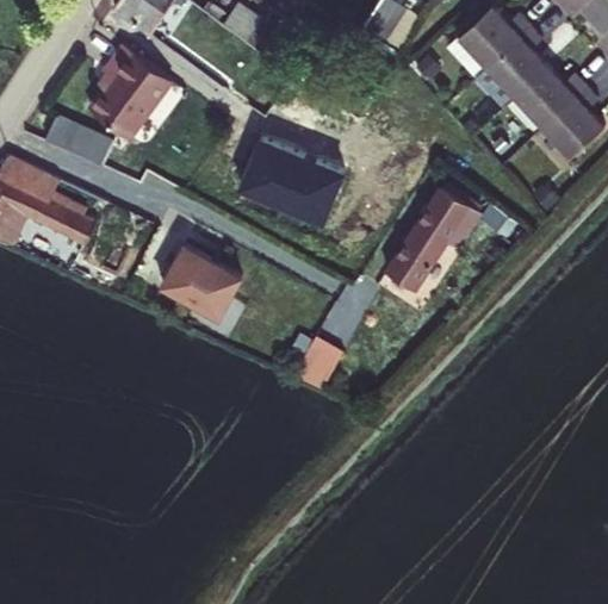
[(149,31),(148,32),(152,36),(173,0),(118,0),(112,10),(116,12),(117,10),(149,31)]
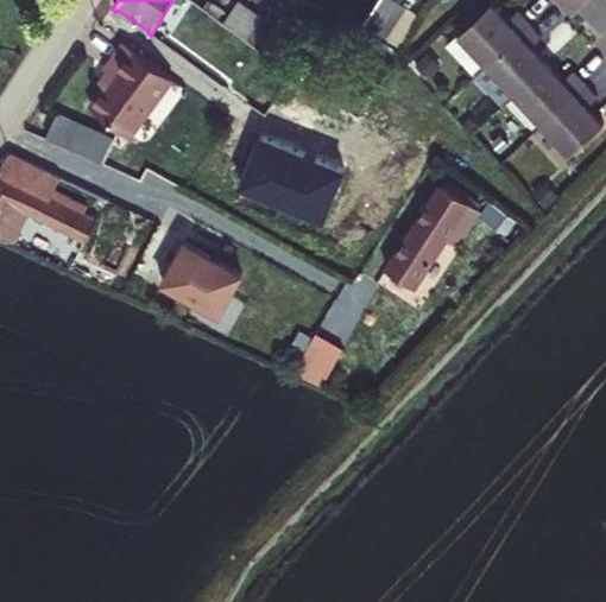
[(382,0),(374,0),(360,25),(401,49),(417,21),(382,0)]
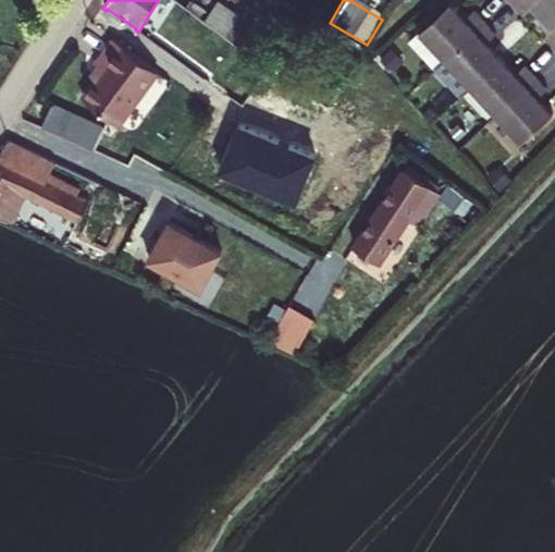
[(218,5),(204,25),(232,46),(246,24),(218,5)]
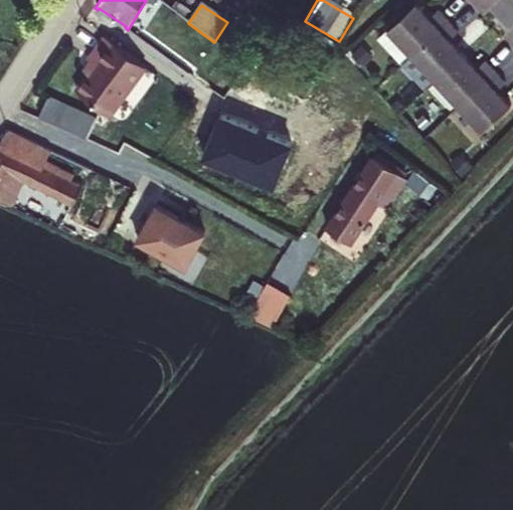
[(436,13),(429,20),(415,7),(387,33),(410,58),(447,24),(442,19),(436,13)]
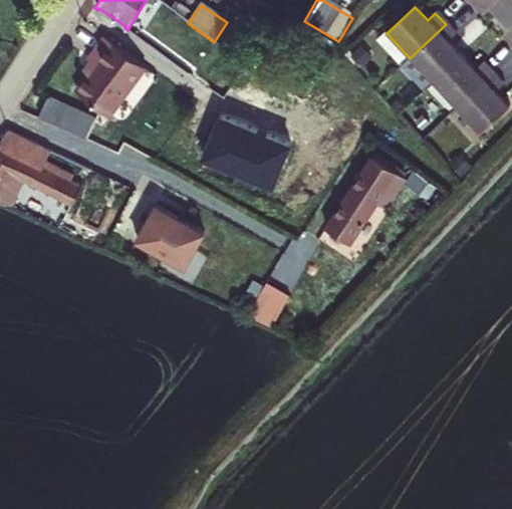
[(188,23),(186,21),(177,32),(209,55),(210,54),(223,62),(230,53),(219,45),(214,42),(188,23)]
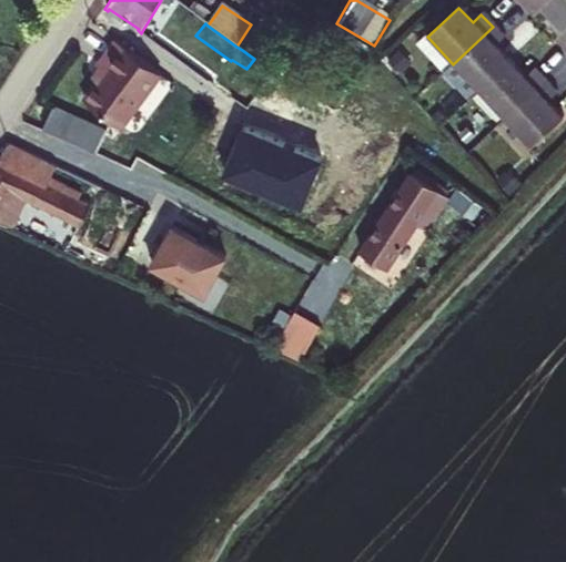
[(493,27),(453,64),(442,74),(467,102),(479,92),(511,63),(495,47),(503,39),(498,33),(493,27)]
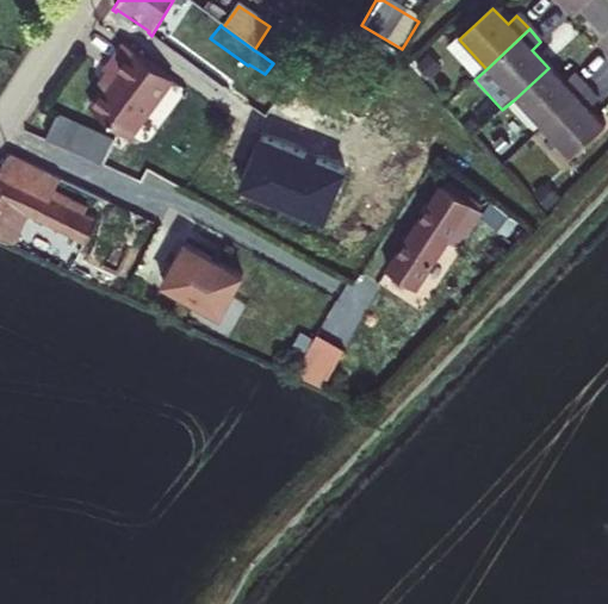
[(486,69),(459,39),(447,50),(475,80),(486,69)]
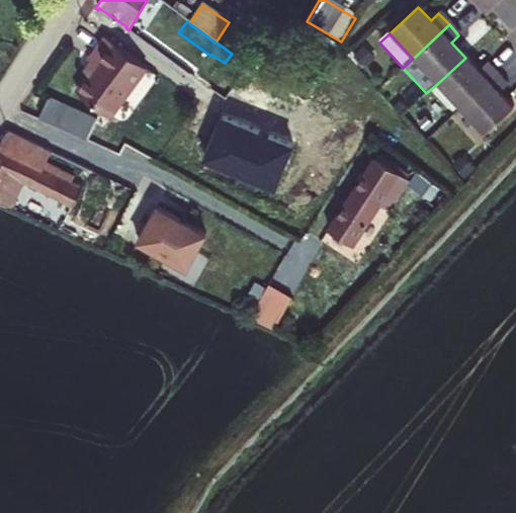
[(143,67),(100,36),(84,58),(92,64),(82,77),(72,91),(106,116),(143,67)]
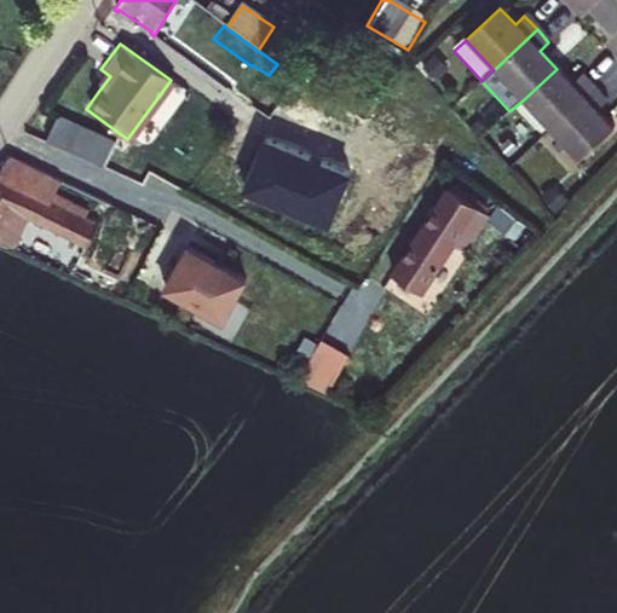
[(551,131),(594,91),(588,85),(581,77),(572,86),(557,69),(523,100),(551,131)]
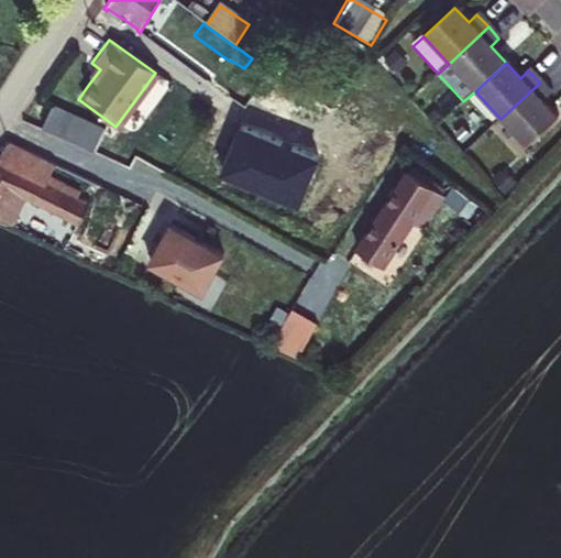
[(546,89),(540,83),(501,119),(527,148),(558,119),(543,104),(551,95),(546,89)]
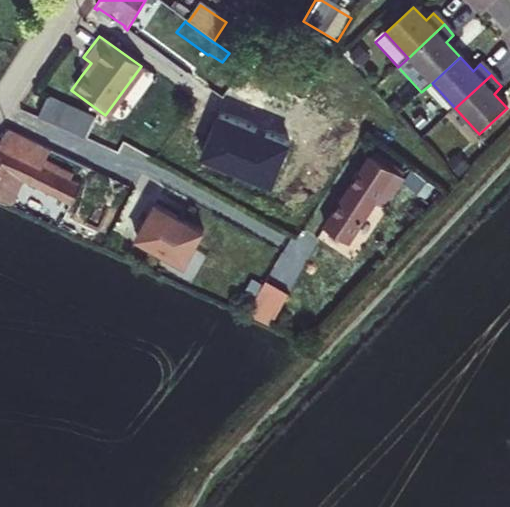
[(431,86),(425,92),(469,140),(475,135),(431,86)]
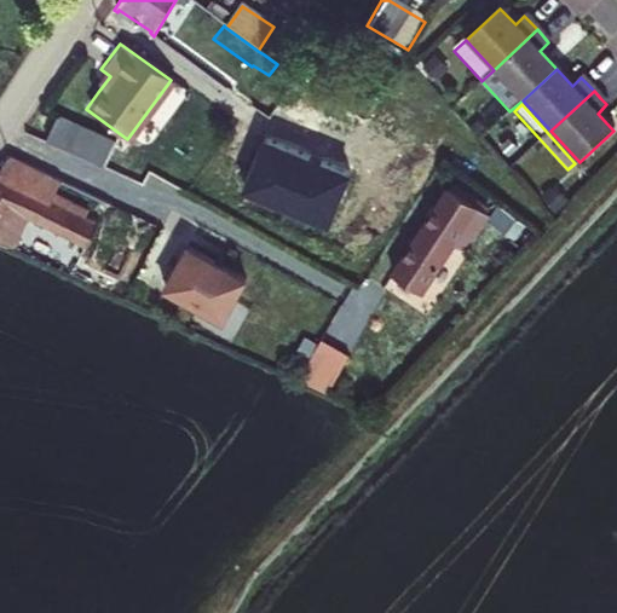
[(114,148),(59,121),(50,142),(104,167),(114,148)]
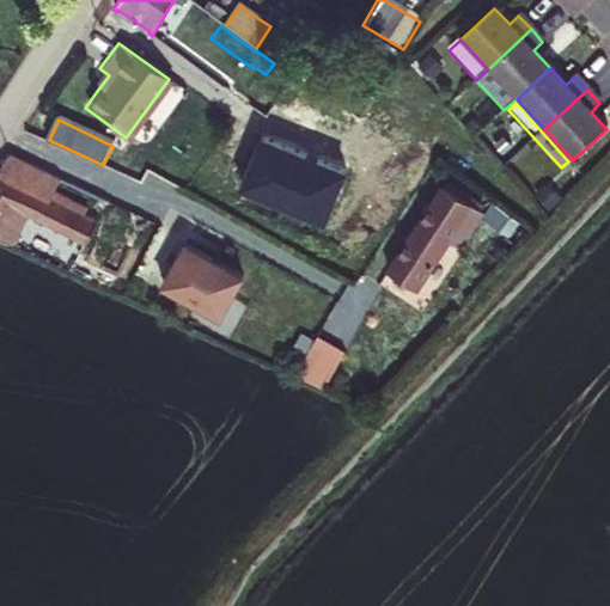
[(38,172),(8,159),(4,166),(0,172),(4,173),(2,176),(30,189),(38,172)]
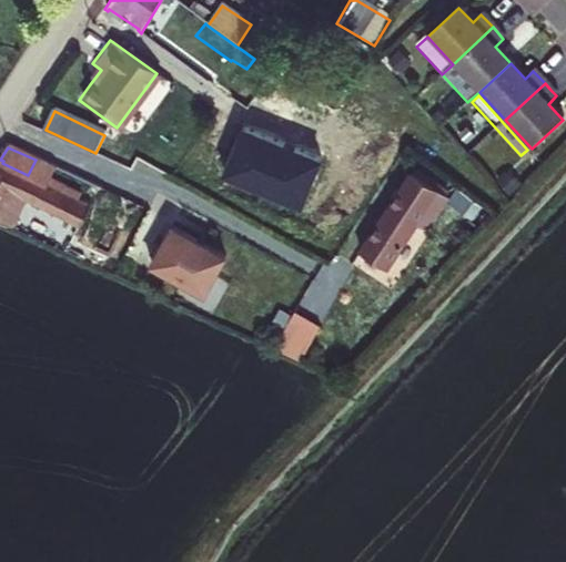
[(0,226),(3,228),(20,198),(79,228),(90,206),(28,175),(2,163),(3,161),(0,160),(0,226)]
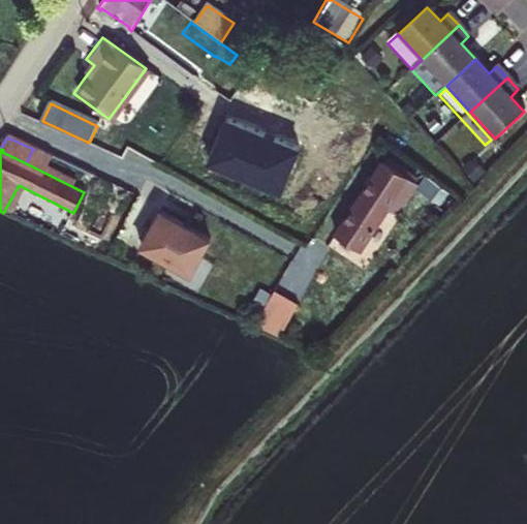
[(414,184),(381,162),(334,237),(346,244),(358,252),(385,209),(395,214),(414,184)]
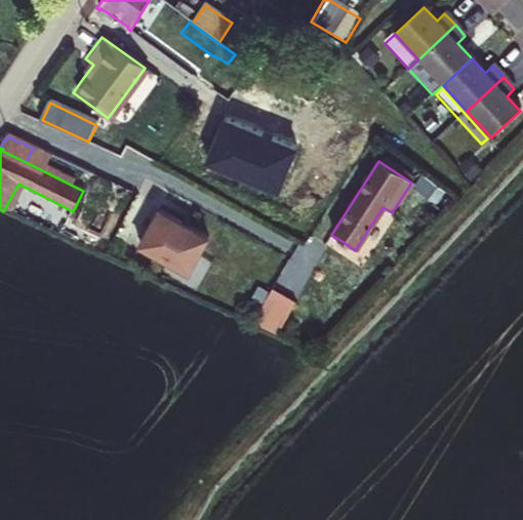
[(137,246),(187,275),(206,240),(158,211),(137,246)]
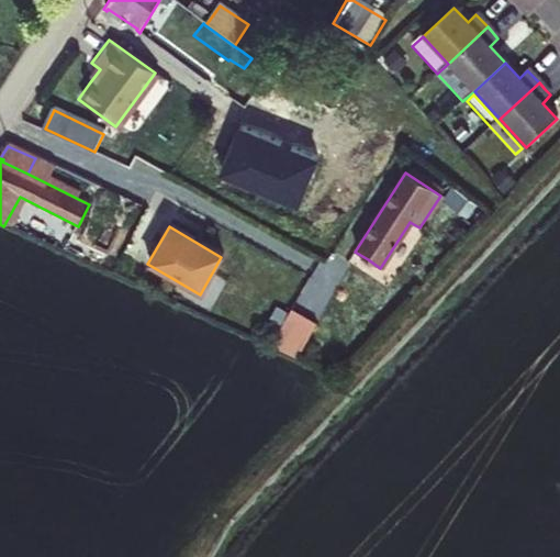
[(269,351),(295,364),(314,325),(289,312),(269,351)]
